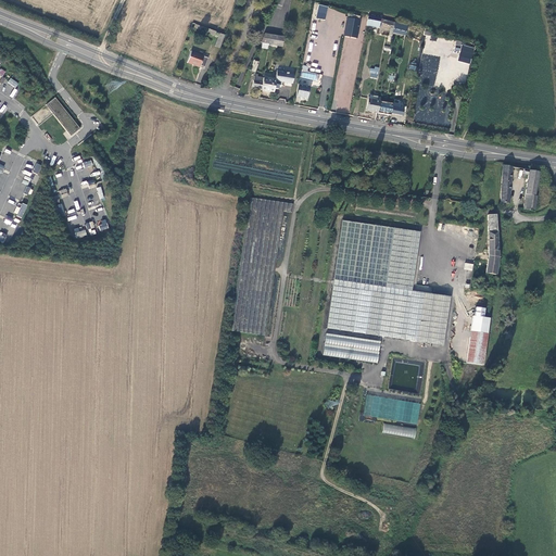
[(327,15),(328,5),(321,4),(319,14),(327,15)]
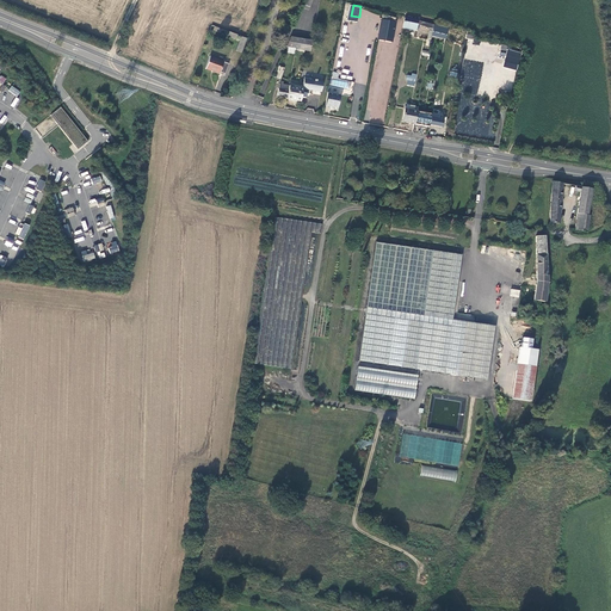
[(378,39),(394,42),(396,20),(381,19),(378,39)]
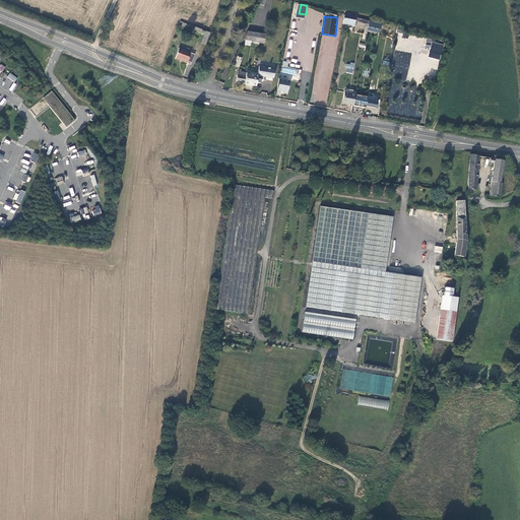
[(342,23),(354,26),(355,26),(355,24),(356,20),(343,18),(342,23)]
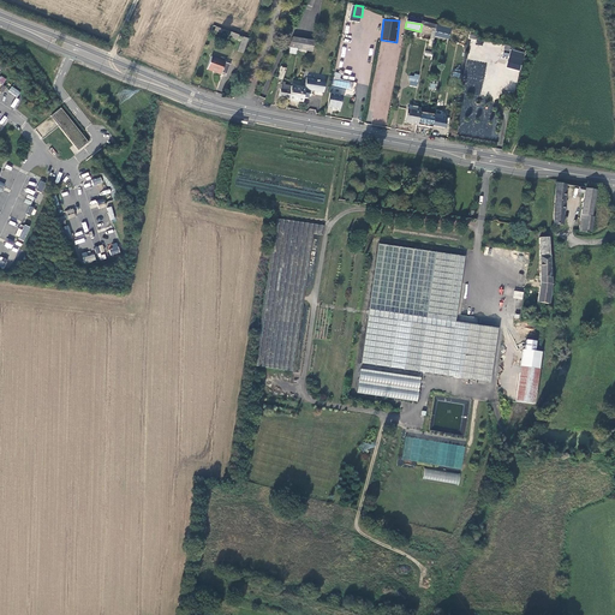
[(244,53),(249,40),(243,37),(238,52),(244,53)]
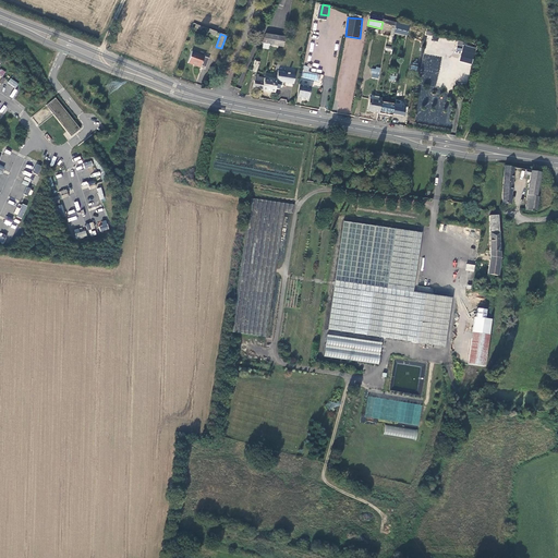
[(270,45),(283,47),(286,37),(265,34),(262,43),(263,44),(270,45)]
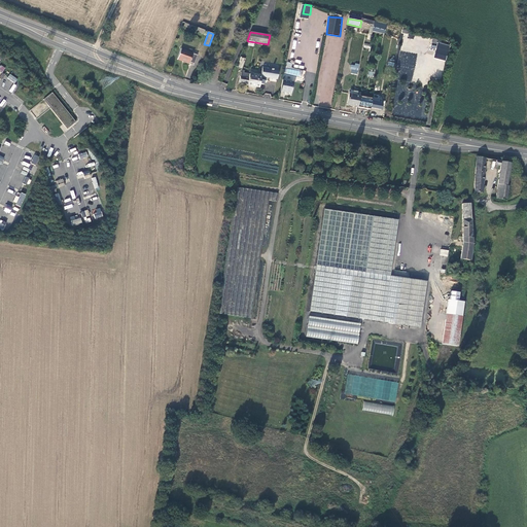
[(449,46),(436,43),(433,55),(446,58),(449,46)]
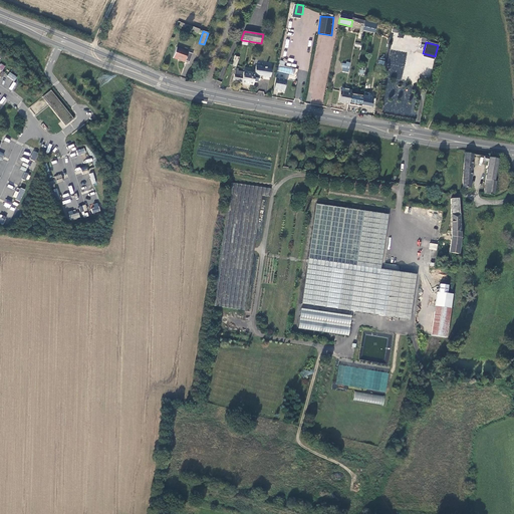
[(173,58),(189,64),(192,54),(188,52),(177,48),(173,58)]
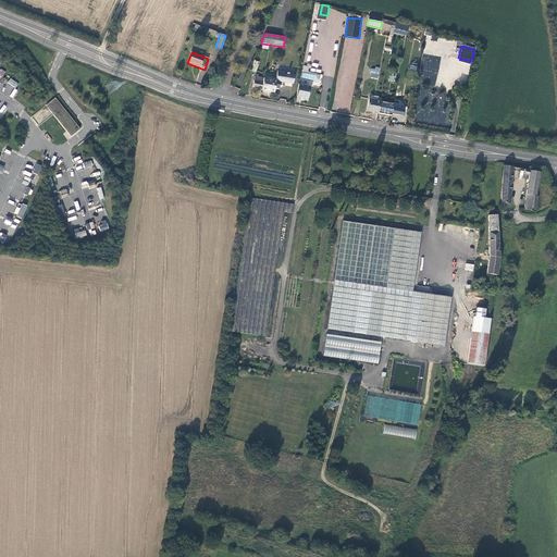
[(350,107),(357,64),(350,63),(348,73),(354,74),(353,83),(354,83),(353,89),(337,87),(336,90),(342,90),(341,93),(348,94),(347,98),(339,97),(338,104),(350,107)]
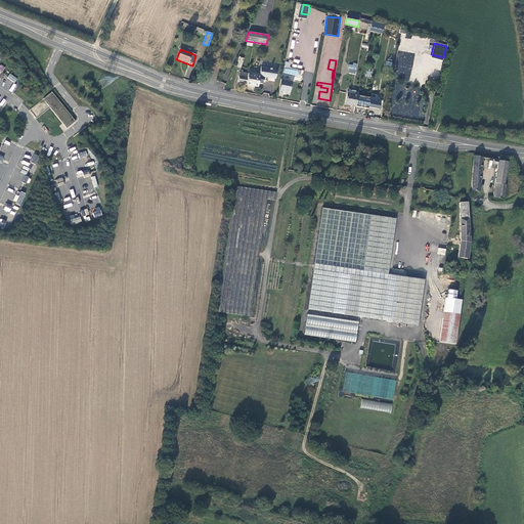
[(267,69),(261,68),(260,74),(259,81),(261,81),(262,78),(263,77),(265,77),(275,79),(276,71),(275,71),(273,70),(267,69)]
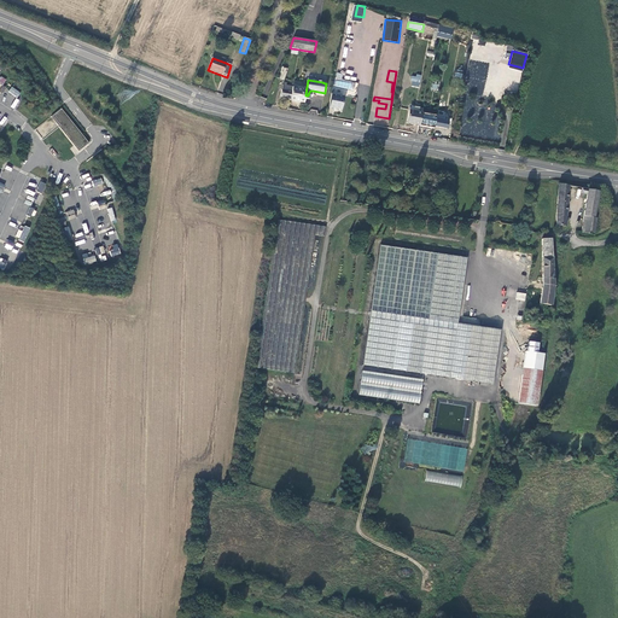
[(280,97),(290,99),(292,87),(286,86),(286,83),(285,82),(284,85),(283,89),(280,97)]
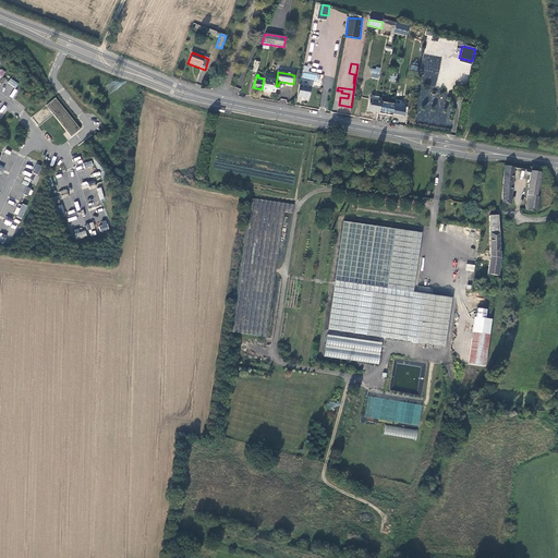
[(11,79),(8,83),(15,88),(19,84),(11,79)]
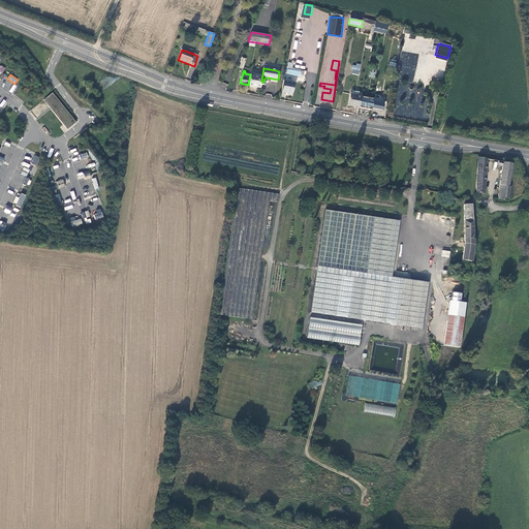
[(261,82),(262,74),(259,74),(259,76),(250,74),(248,85),(248,86),(260,88),(261,82)]
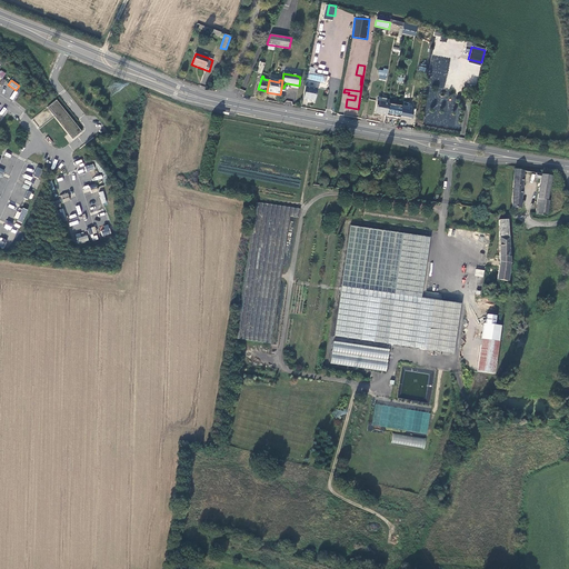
[(316,89),(306,86),(302,99),(313,101),(316,89)]
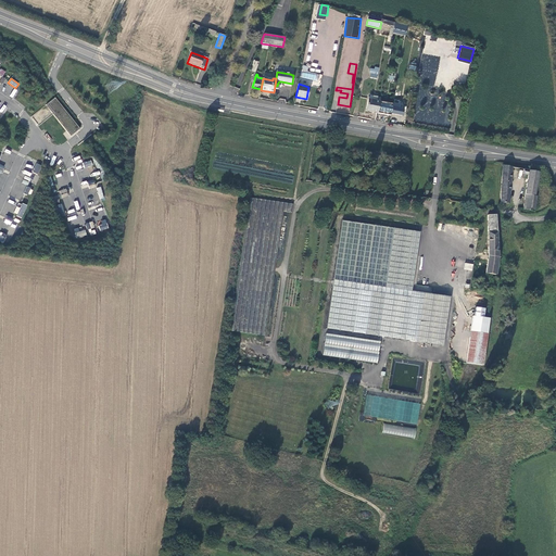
[(55,98),(46,105),(71,136),(80,129),(55,98)]
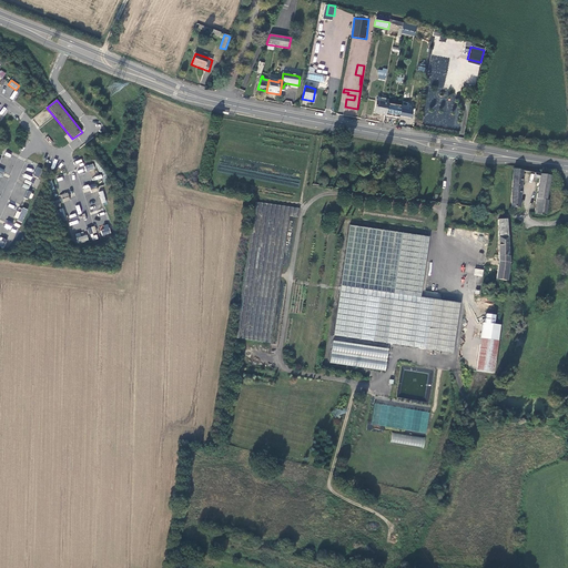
[(387,103),(388,100),(386,100),(385,103),(376,101),(374,113),(385,115),(387,103)]
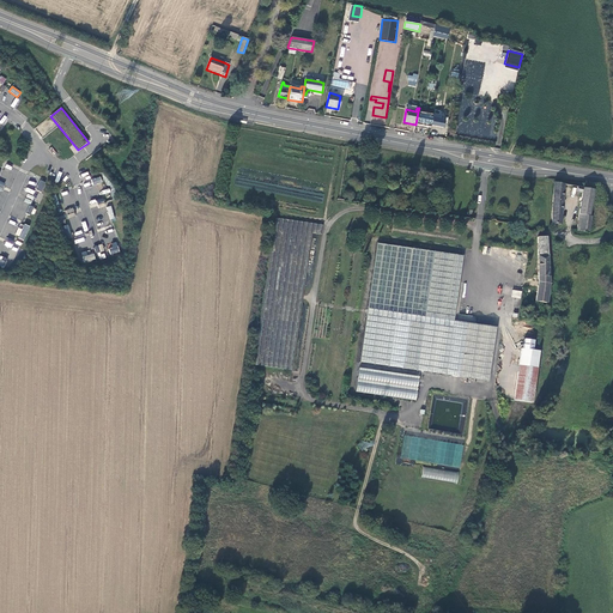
[(434,115),(418,111),(416,125),(431,127),(431,125),(434,115)]
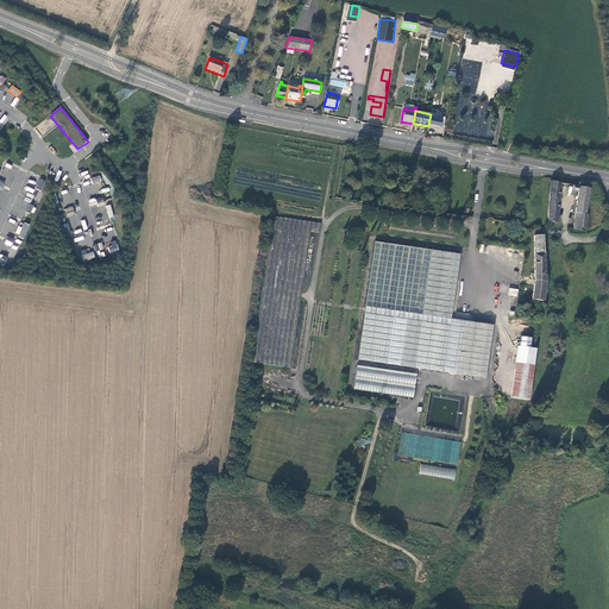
[(439,114),(431,112),(431,114),(428,124),(438,126),(440,126),(441,120),(438,119),(439,114)]
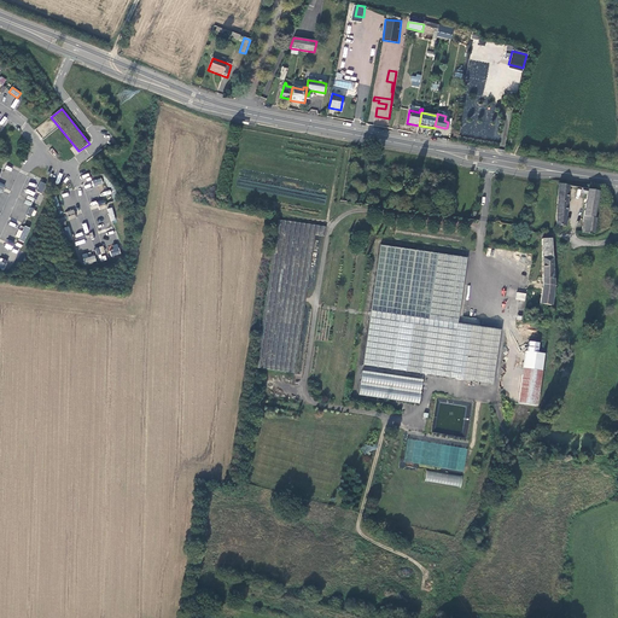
[(40,181),(36,192),(42,194),(46,184),(40,181)]
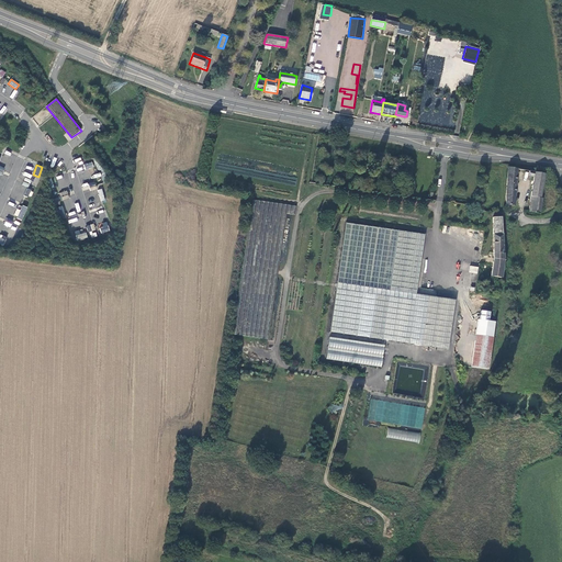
[(505,197),(505,205),(515,206),(517,168),(507,167),(505,197)]
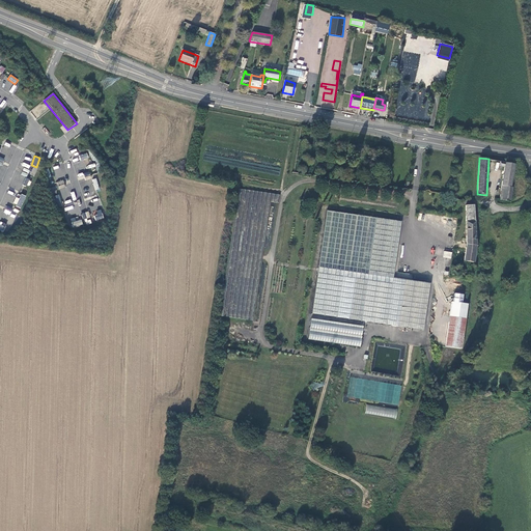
[(510,188),(514,164),(500,162),(499,166),(503,168),(498,200),(509,202),(512,188),(510,188)]
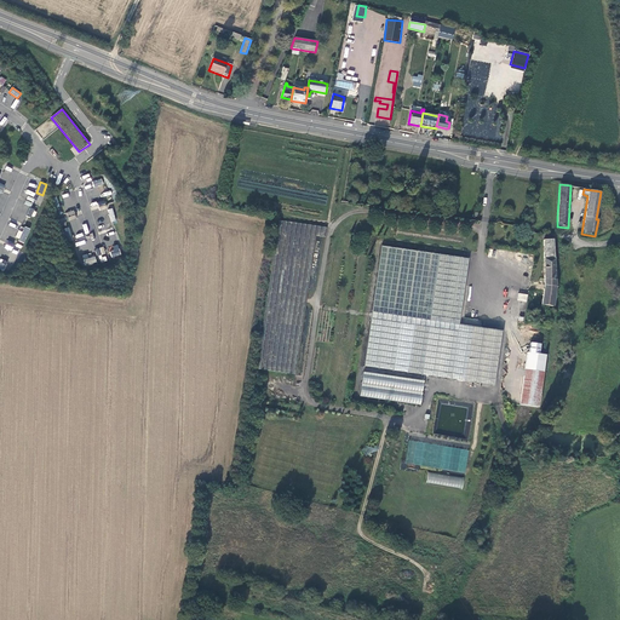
[(28,196),(24,204),(30,207),(34,199),(28,196)]
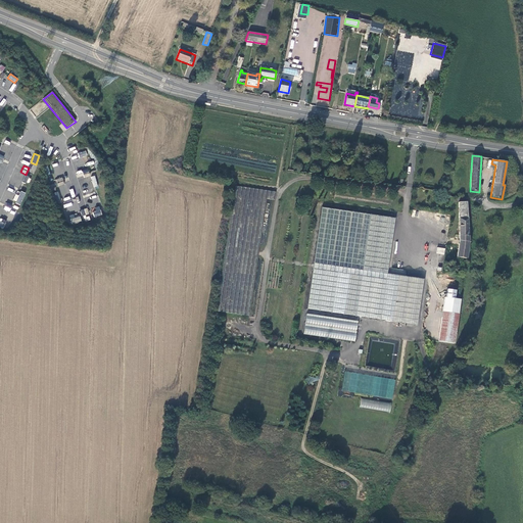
[(26,175),(22,182),(29,185),(32,178),(26,175)]
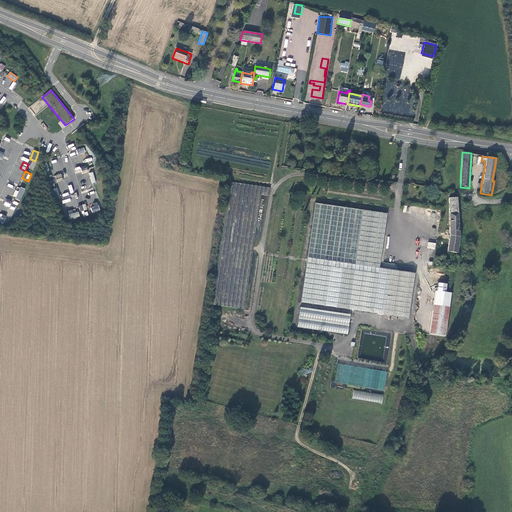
[(19,191),(15,190),(12,197),(20,200),(25,188),(20,187),(19,191)]
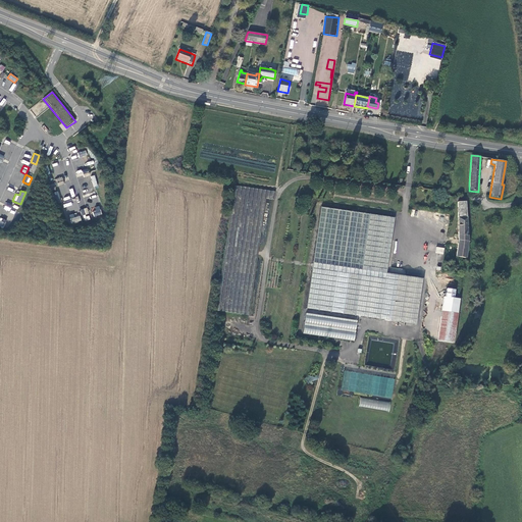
[(6,202),(4,209),(9,211),(12,205),(6,202)]
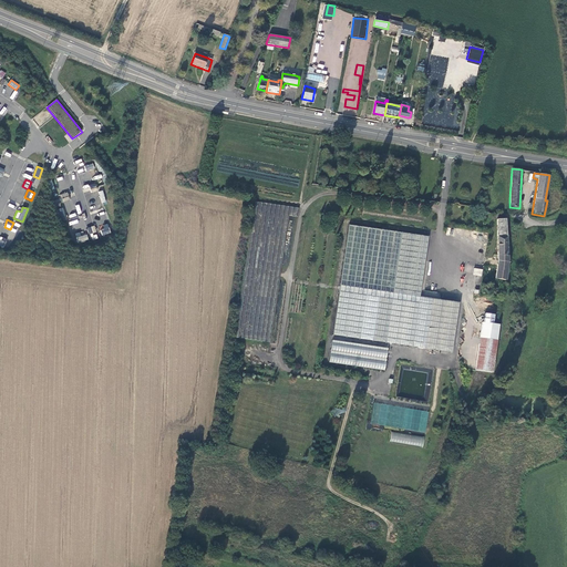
[(507,263),(504,219),(495,219),(495,261),(507,263)]
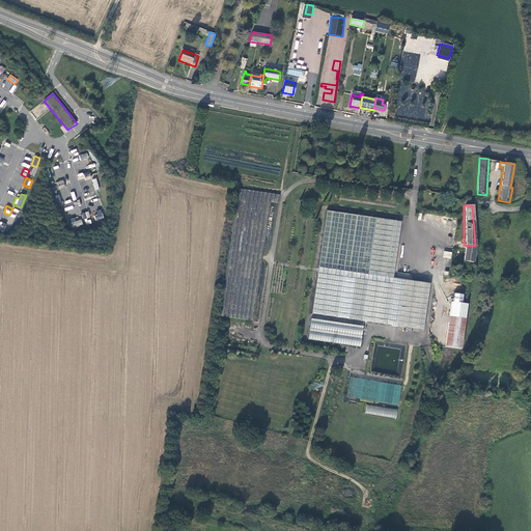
[(95,221),(104,218),(101,210),(92,212),(95,221)]
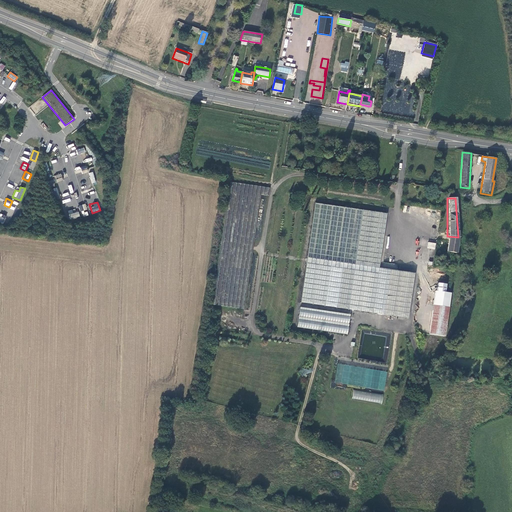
[(386,214),(314,203),(300,303),(407,318),(413,273),(378,268),(386,214)]
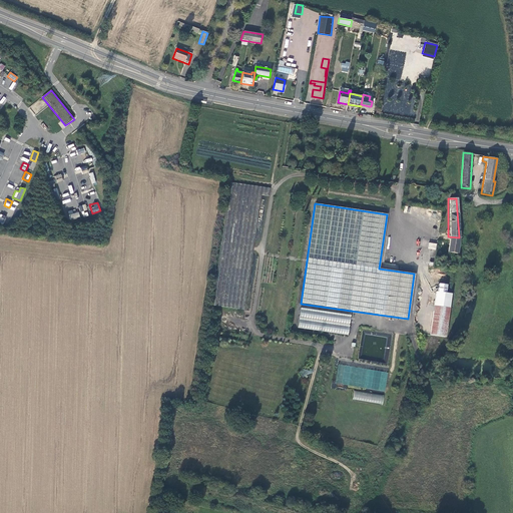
[(459,237),(448,236),(446,252),(456,254),(459,237)]
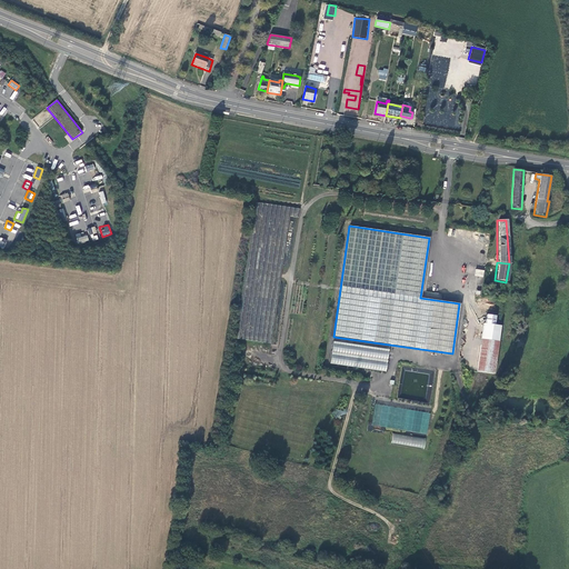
[(482,323),(475,373),(492,376),(500,327),(482,323)]
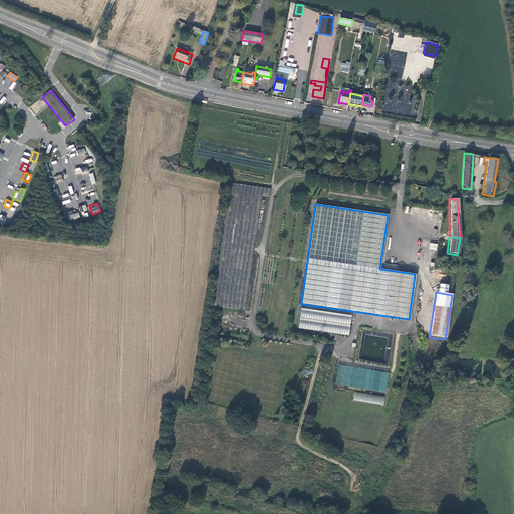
[(297,329),(346,336),(349,316),(300,309),(297,329)]
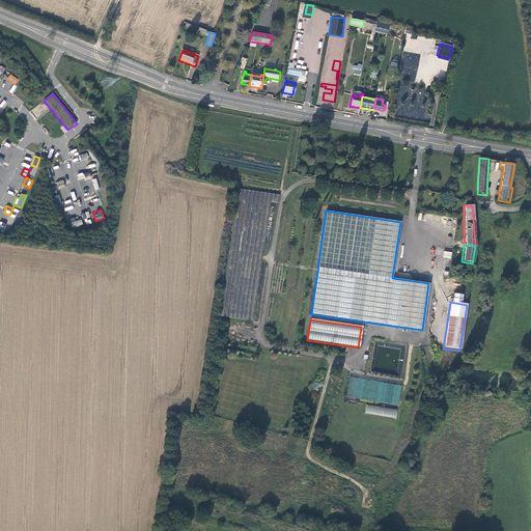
[(397,410),(365,404),(364,415),(395,419),(397,410)]
